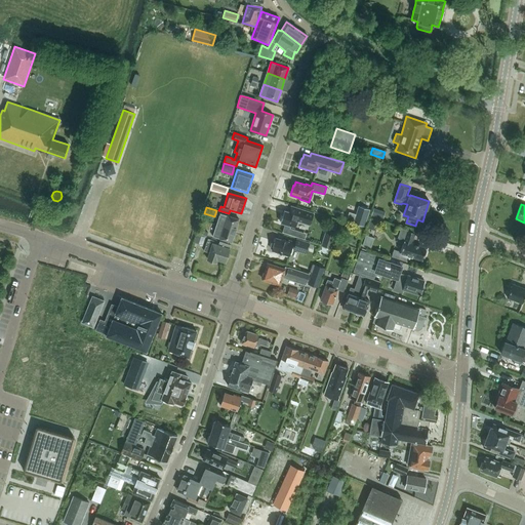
[(294,228),(297,220),(309,225),(313,213),(294,207),(292,213),(284,210),(281,223),(285,224),(290,226),(294,228)]
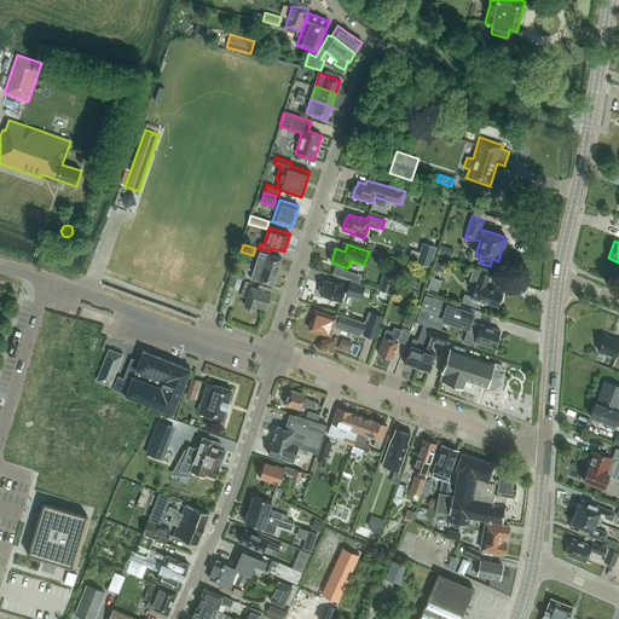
[(277,272),(282,259),(260,252),(255,266),(258,266),(277,272)]
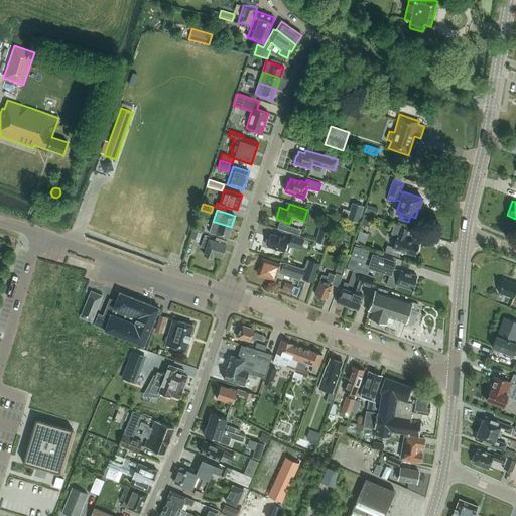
[(361,213),(354,211),(351,221),(357,223),(361,213)]
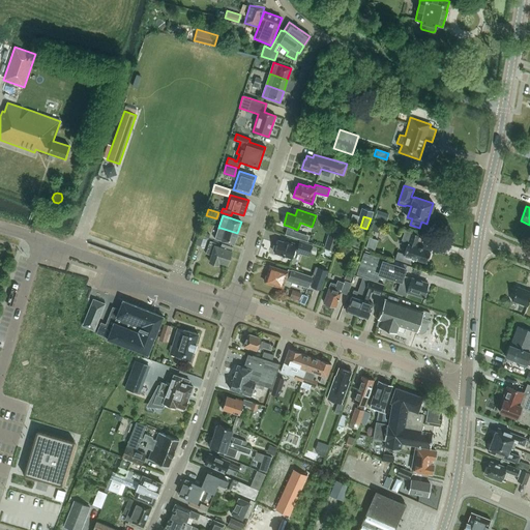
[(382,223),(373,219),(370,230),(378,233),(382,223)]
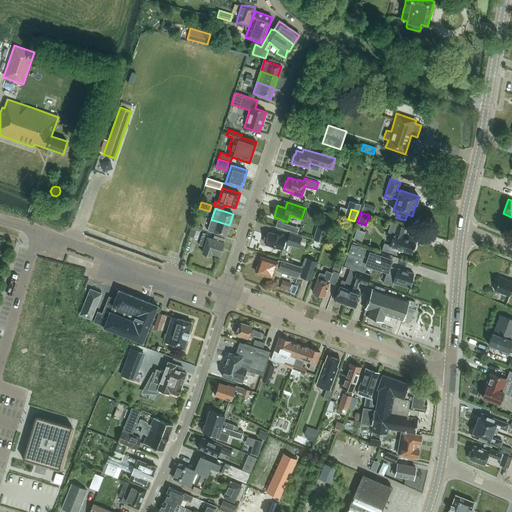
[(278,218),(275,227),(281,228),(283,223),(283,220),(278,218)]
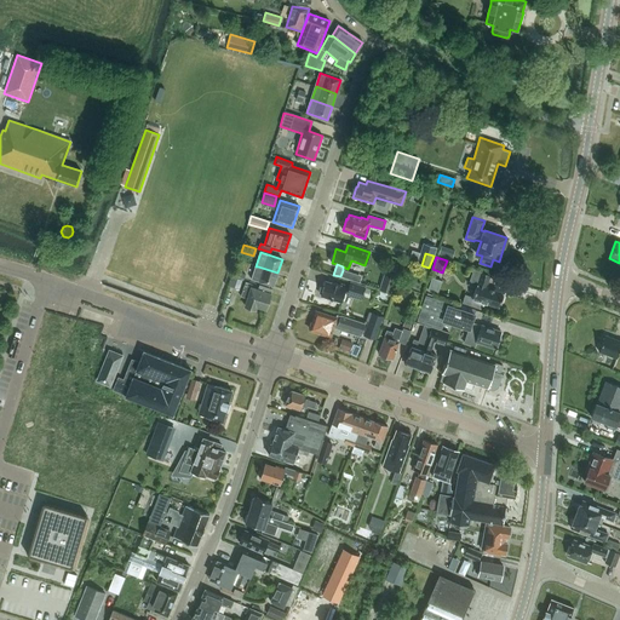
[(258,267),(256,267),(251,279),(253,280),(273,286),(277,273),(258,267)]
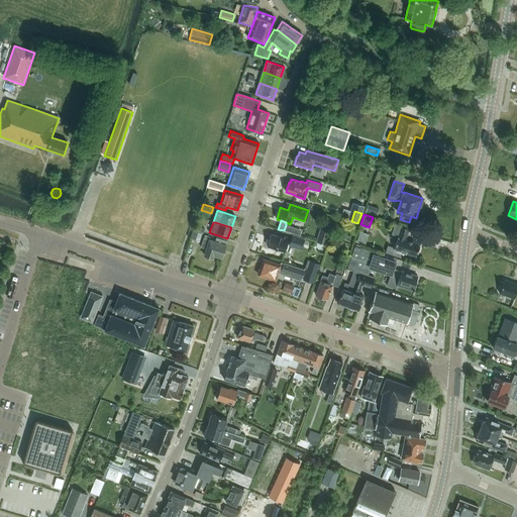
[(416,256),(420,244),(405,239),(409,229),(401,226),(401,227),(395,225),(391,237),(397,239),(394,247),(388,245),(386,252),(401,257),(403,251),(416,256)]
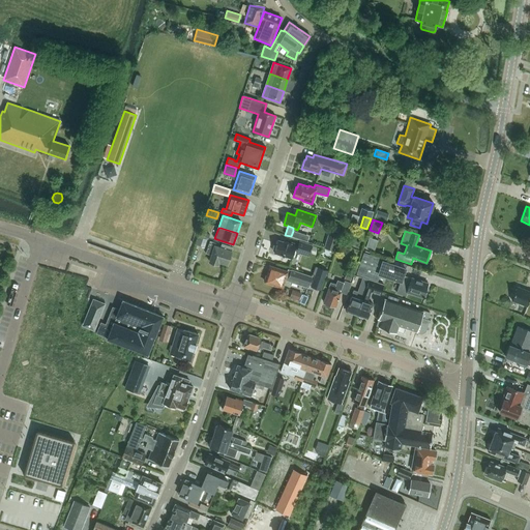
[(339,237),(327,234),(323,247),(334,251),(339,237)]
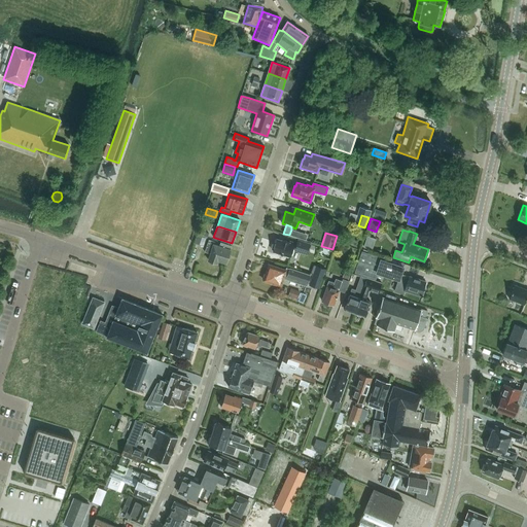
[(205,237),(197,235),(195,243),(202,245),(205,237)]
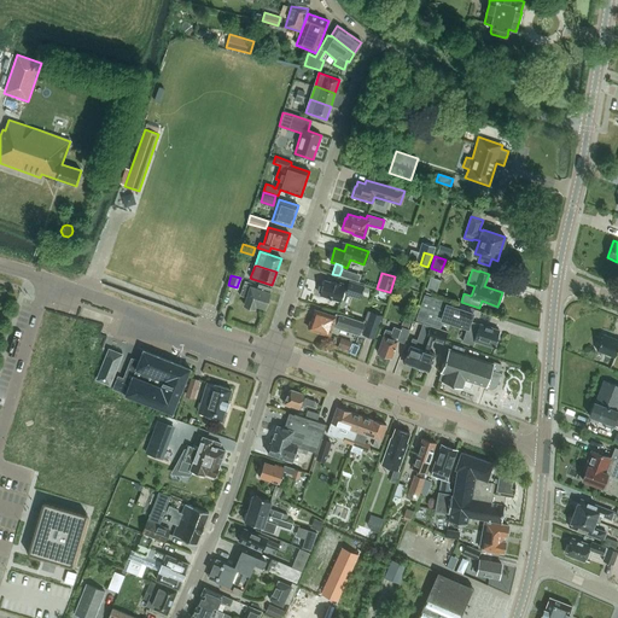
[(439,280),(430,277),(424,292),(432,295),(433,292),(436,292),(439,280)]
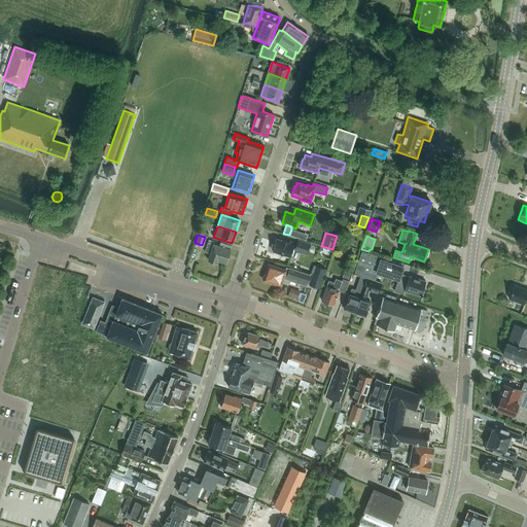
[(296,243),(289,241),(289,242),(282,240),(277,239),(273,251),(290,257),(292,250),(307,255),(310,244),(297,240),(296,243)]
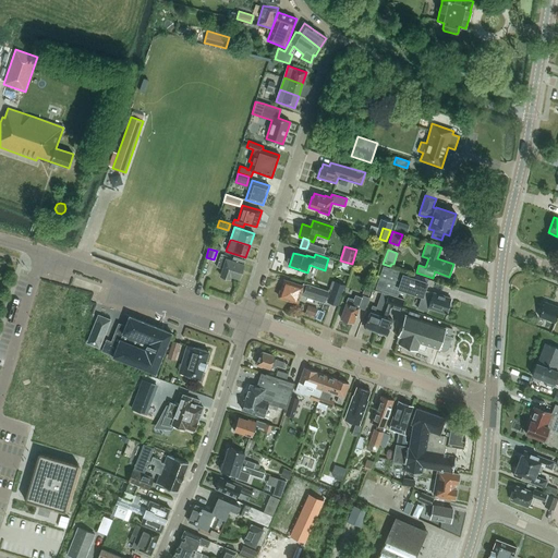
[(243,264),(244,261),(233,256),(232,261),(220,256),(217,267),(222,269),(220,275),(230,278),(231,277),(239,279),(244,264),(243,264)]
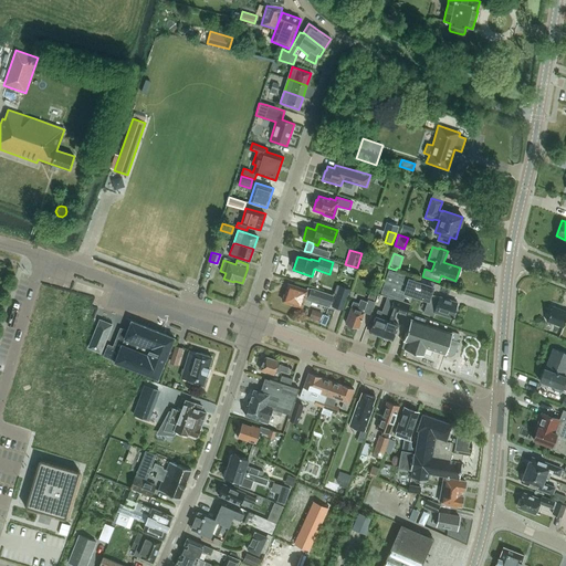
[(430,294),(433,286),(409,279),(410,276),(389,270),(381,293),(404,301),(406,293),(428,300),(430,294)]
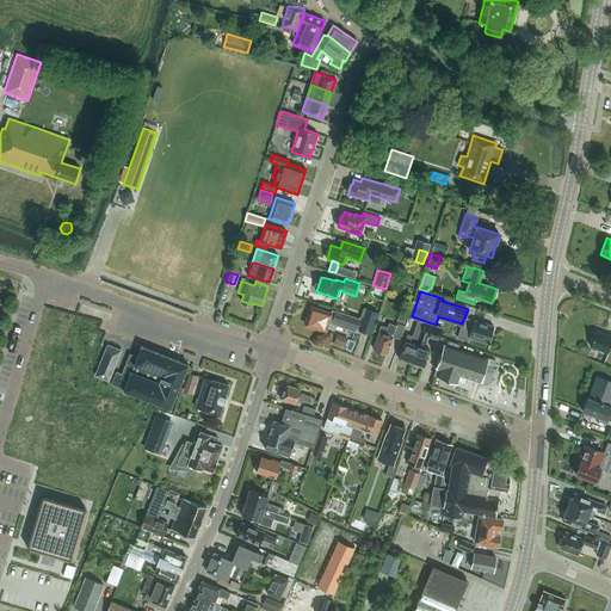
[(331,313),(312,307),(306,325),(325,332),(328,322),(356,332),(359,319),(332,310),(331,313)]
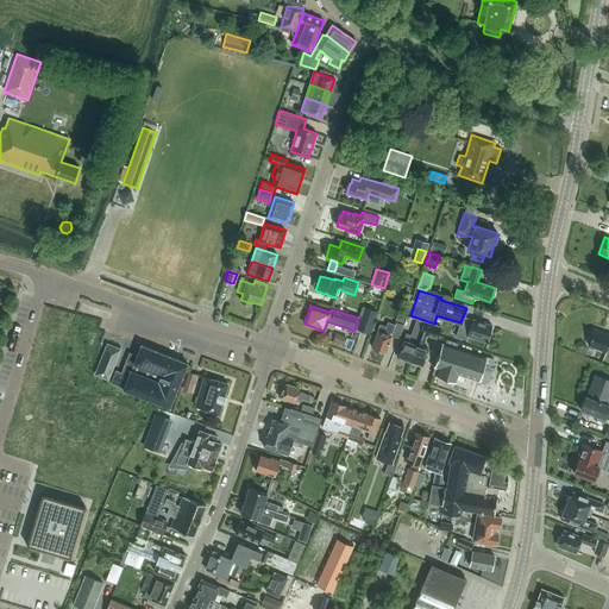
[(362,316),(357,330),(368,334),(376,312),(369,309),(366,318),(362,316)]
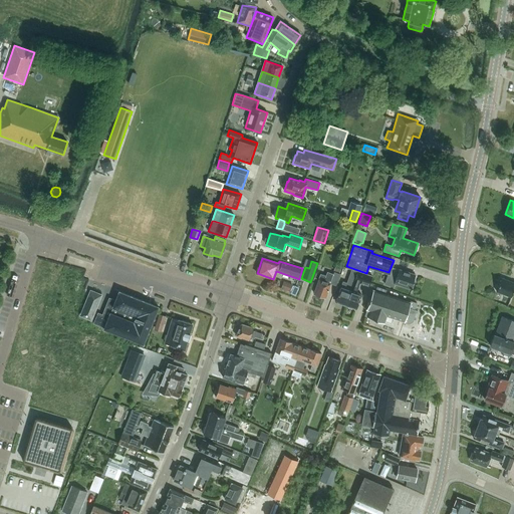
[(341,266),(335,263),(332,270),(338,272),(341,266)]
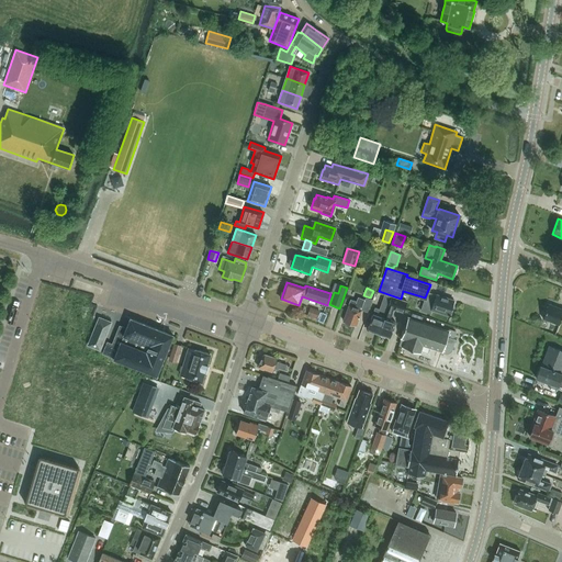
[(436,295),(427,292),(425,298),(420,311),(430,313),(431,310),(450,315),(452,311),(452,308),(454,301),(436,294),(436,295)]
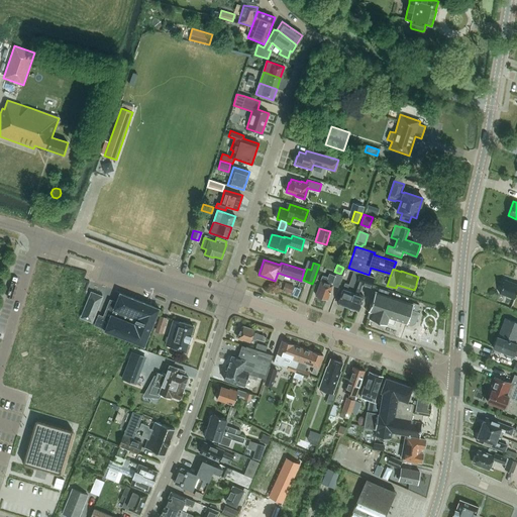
[(360,274),(360,273),(352,270),(348,284),(345,283),(337,304),(347,308),(359,274),(360,274)]
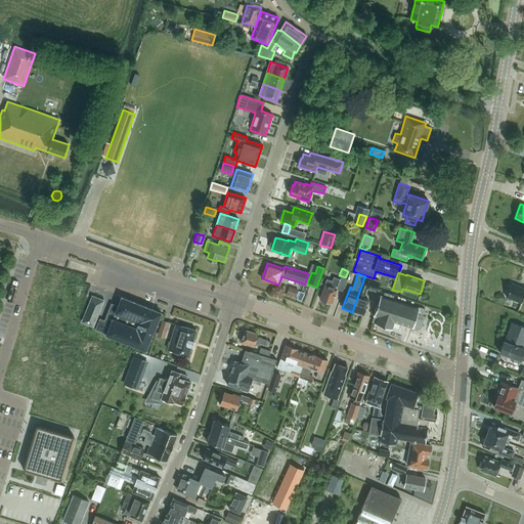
[(376,292),(380,281),(365,276),(365,277),(364,277),(352,312),(363,315),(368,300),(363,298),(366,289),(376,292)]
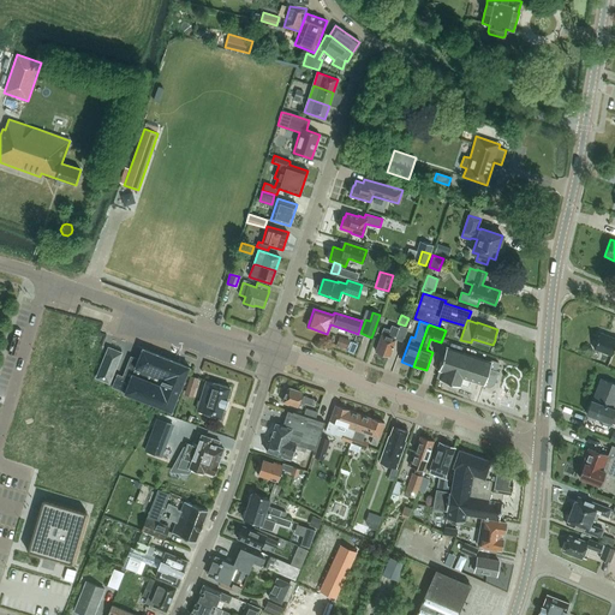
[(402,342),(407,328),(400,326),(399,328),(392,326),(389,330),(383,328),(381,334),(375,351),(389,356),(395,339),(402,342)]
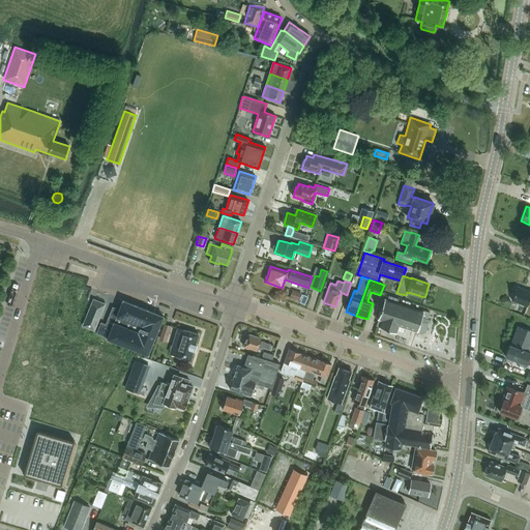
[(529,291),(517,287),(511,300),(527,306),(529,298),(529,291)]
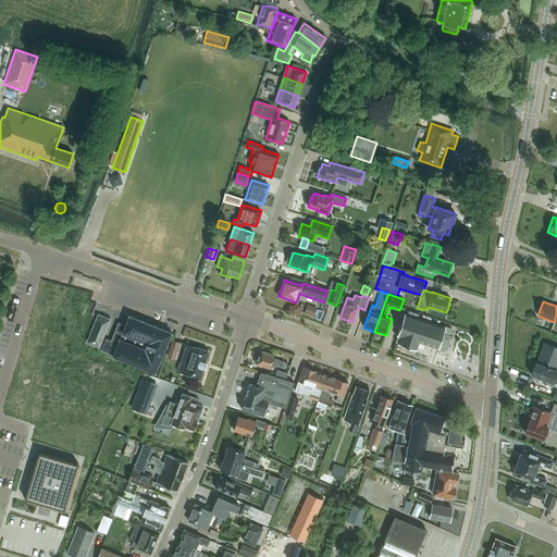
[(307,305),(305,313),(314,317),(317,308),(307,305)]
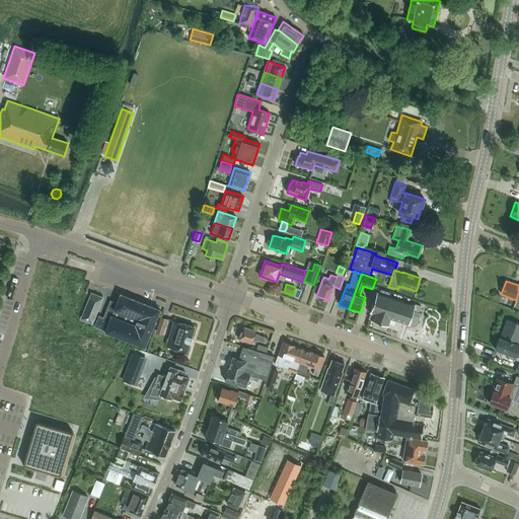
[(414,306),(377,293),(374,300),(373,304),(368,319),(387,325),(390,318),(409,324),(409,323),(412,324),(415,323),(416,321),(418,321),(420,313),(418,313),(421,306),(415,304),(414,306)]
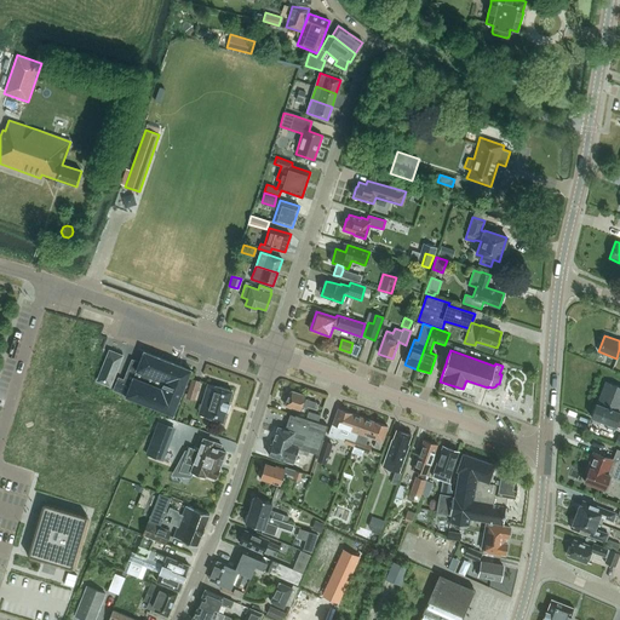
[(109,385),(121,356),(109,351),(98,380),(109,385)]
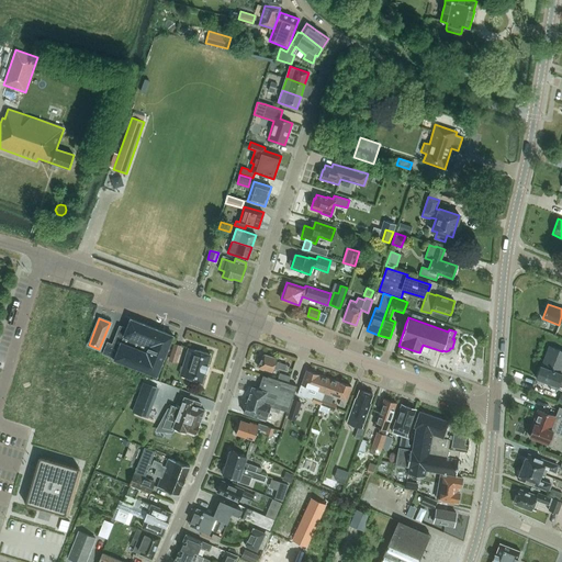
[(113,359),(157,377),(173,335),(130,318),(126,328),(120,326),(112,344),(107,343),(102,353),(114,358),(113,359)]
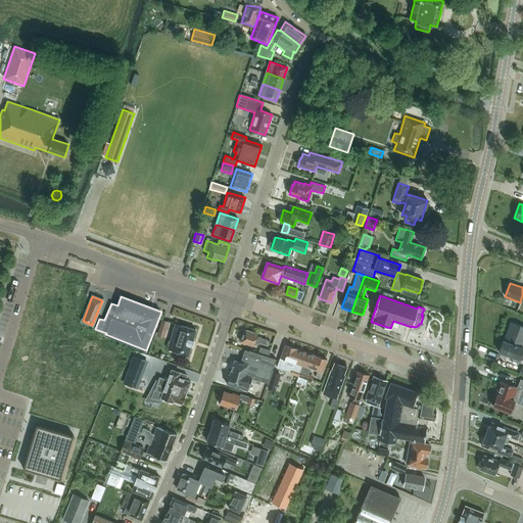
[(169,321),(161,319),(156,335),(163,337),(169,321)]
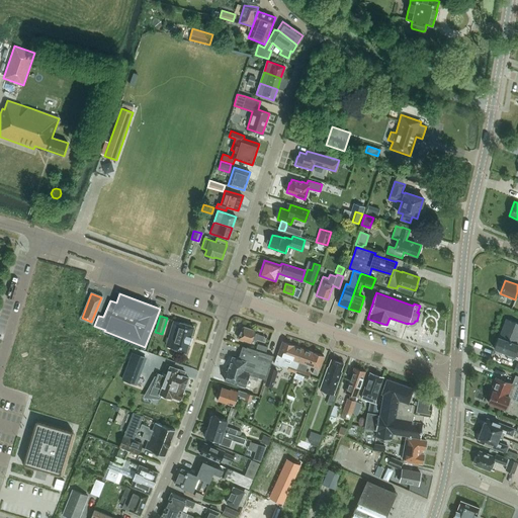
[(517,323),(506,319),(499,337),(498,337),(494,348),(508,354),(506,358),(512,360),(513,356),(517,357),(517,323)]
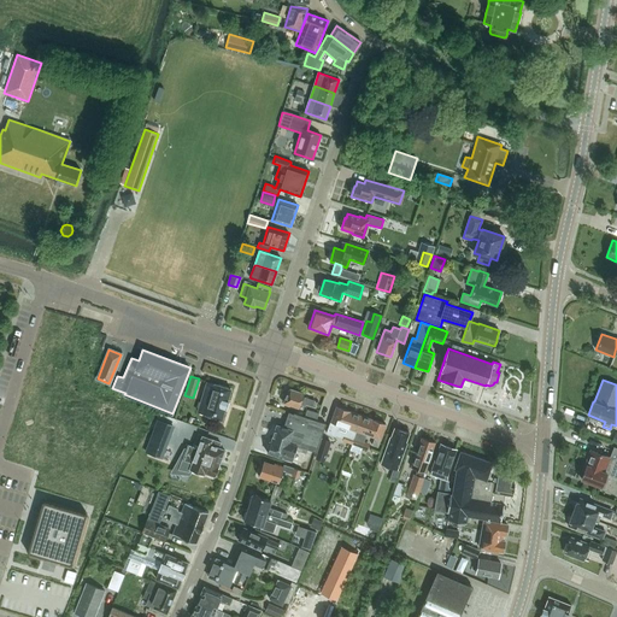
[(227,401),(230,389),(215,383),(215,385),(206,382),(198,412),(205,415),(221,419),(225,407),(227,409),(229,401),(227,401)]
